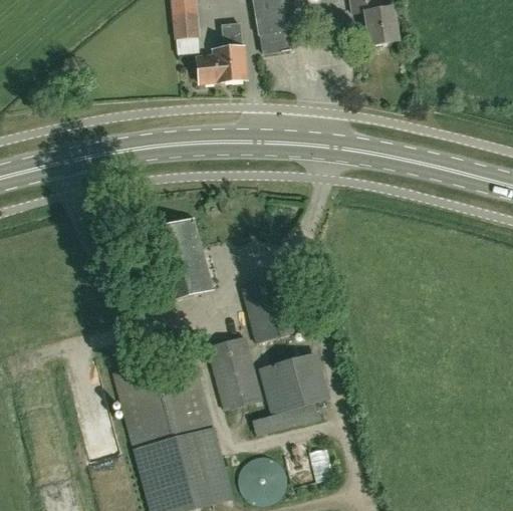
[(197,35),(193,0),(171,0),(175,37),(197,35)]
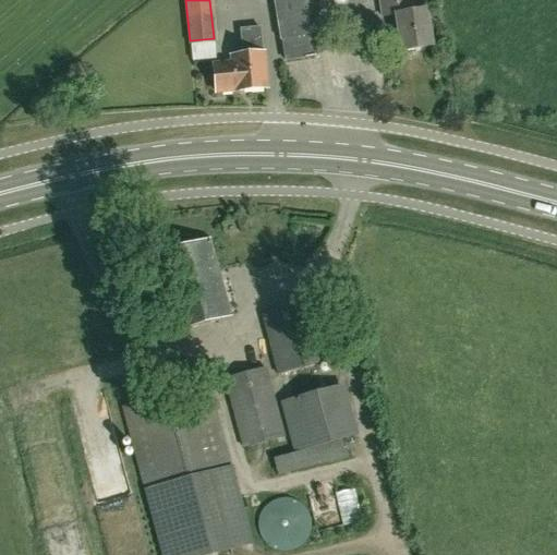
[(273,0),(279,39),(281,39),(285,59),(316,53),(313,32),(334,28),(328,0),(273,0)]
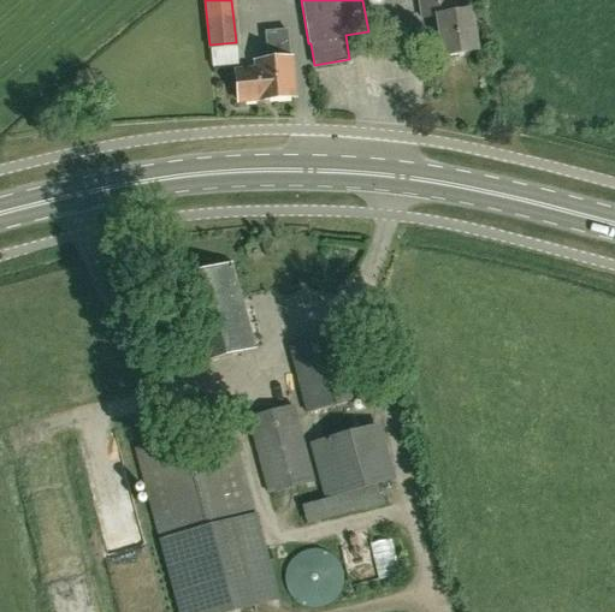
[(442,54),(474,49),(468,9),(467,9),(466,0),(418,0),(420,17),(436,15),(442,54)]
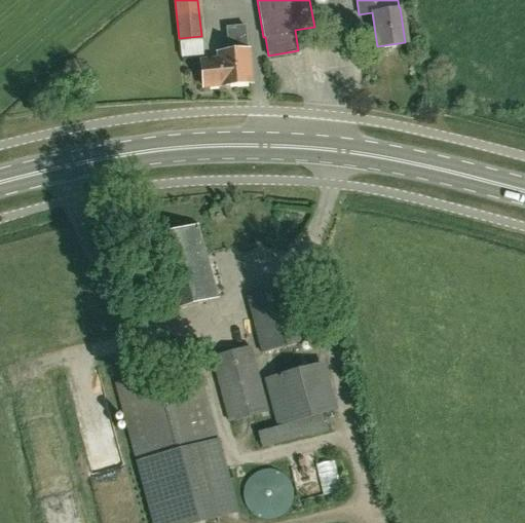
[(202,85),(249,80),(246,46),(244,24),(225,26),(227,50),(215,51),(215,58),(199,60),(202,85)]
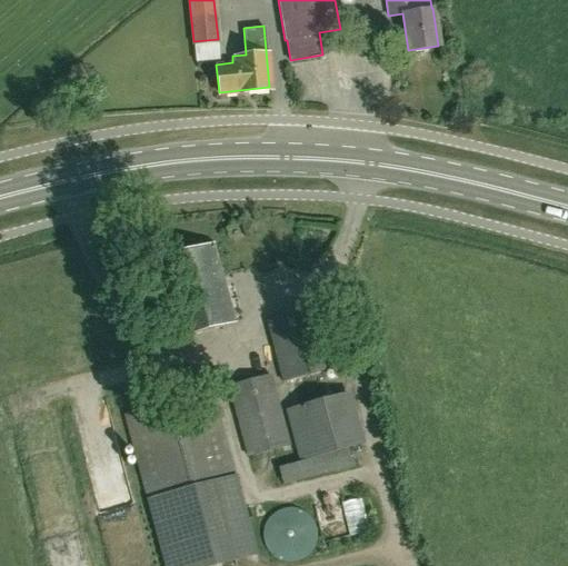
[(212,242),(157,259),(179,336),(235,320),(212,242)]
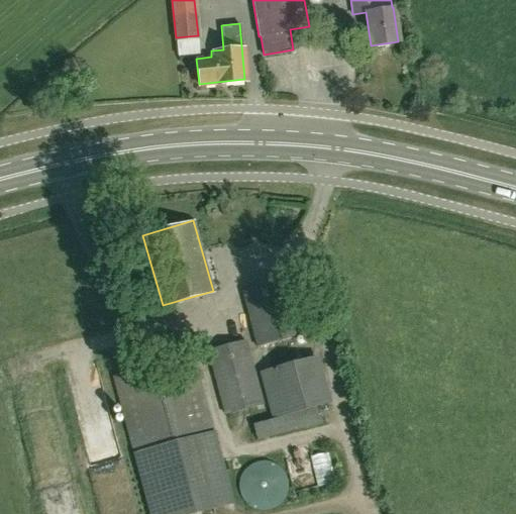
[(292,276),(242,290),(256,345),(305,330),(292,276)]
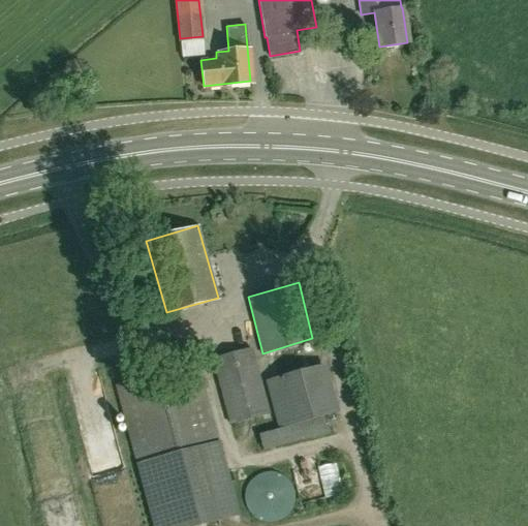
[(250,346),(212,357),(229,422),(268,411),(250,346)]
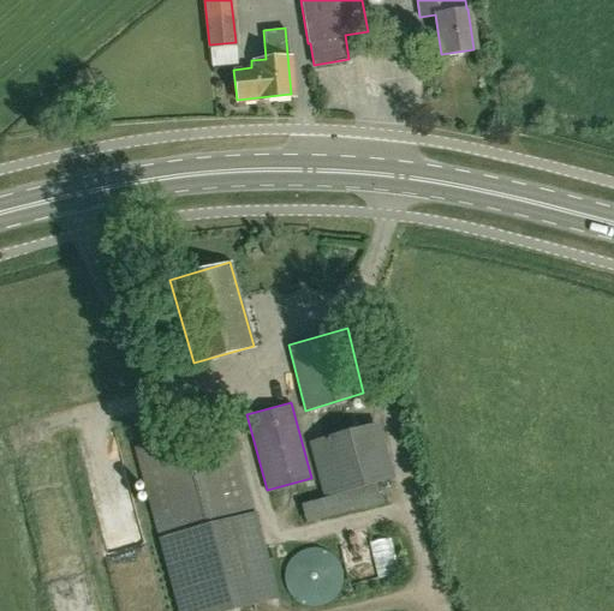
[(228,419),(135,445),(160,538),(159,538),(179,610),(220,610),(276,595),(254,511),(228,419)]
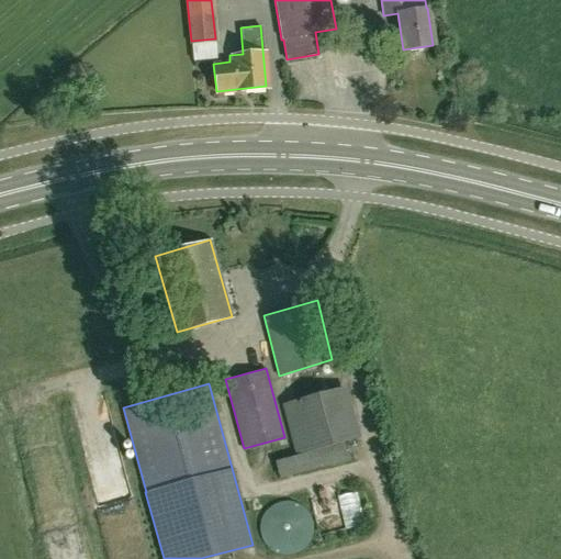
[(345,386),(281,403),(295,455),(359,437),(345,386)]
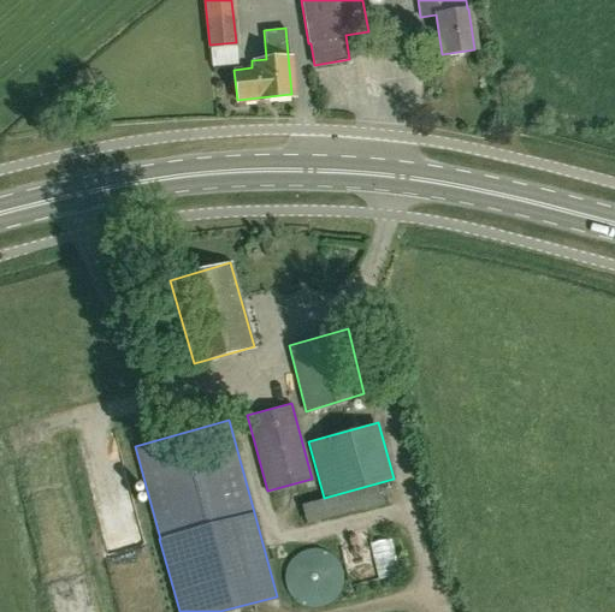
[(333,556),(324,550),(313,547),(301,550),(293,556),(285,565),(284,576),(285,587),(293,596),(301,602),(313,605),(324,602),(333,596),(339,587),(342,576),(339,565),(333,556)]
